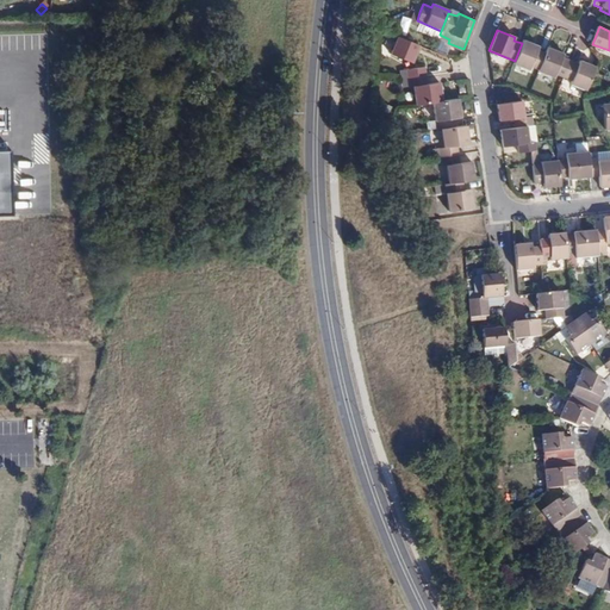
[(418,45),(398,36),(391,54),(411,62),(418,45)]
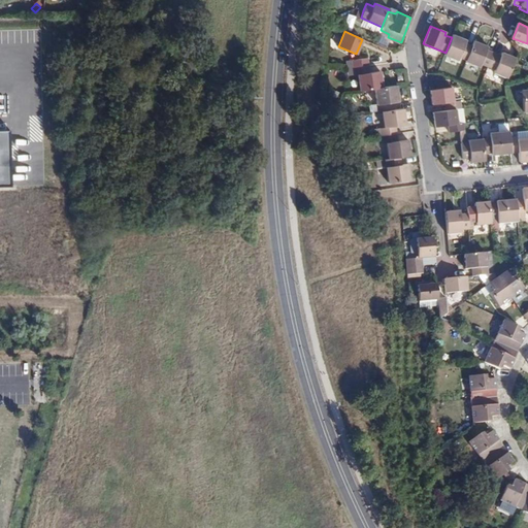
[(452,37),(446,53),(444,56),(457,61),(459,58),(466,61),(472,46),(465,43),(465,40),(453,35),(452,37)]
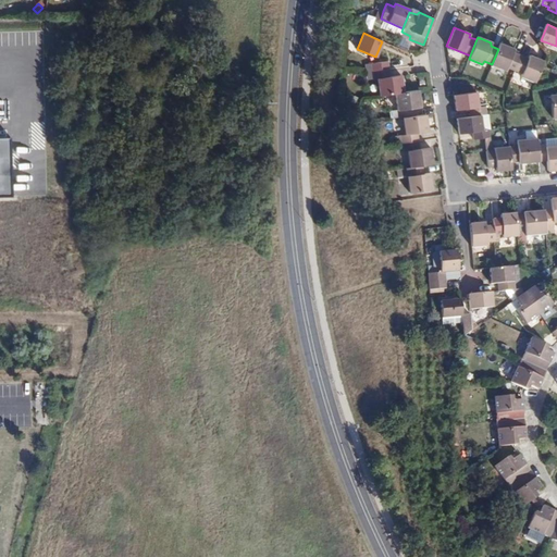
[(506,69),(515,71),(521,54),(514,51),(514,49),(499,44),(498,49),(492,64),(491,65),(505,71),(506,69)]
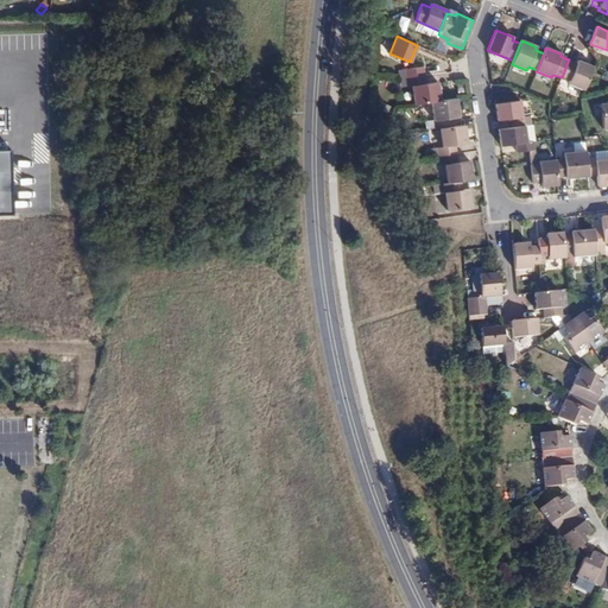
[(568,84),(584,92),(594,67),(577,61),(575,63),(569,59),(562,77),(568,81),(568,84)]
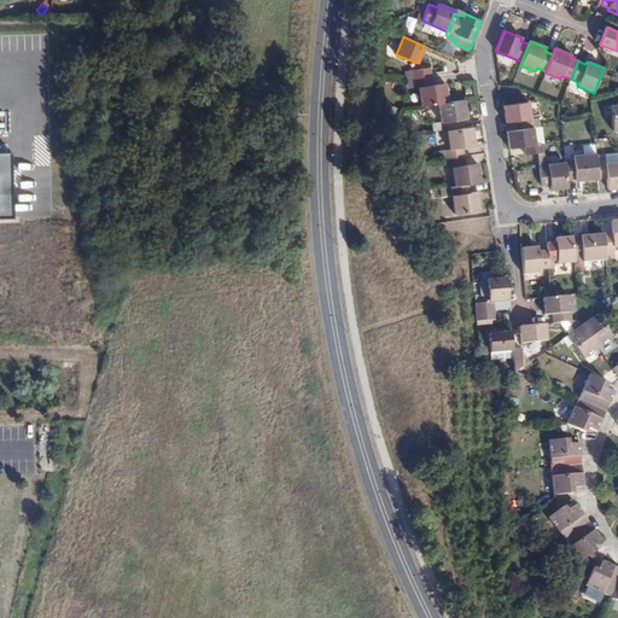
[(409,76),(410,85),(427,82),(429,82),(427,74),(409,76)]
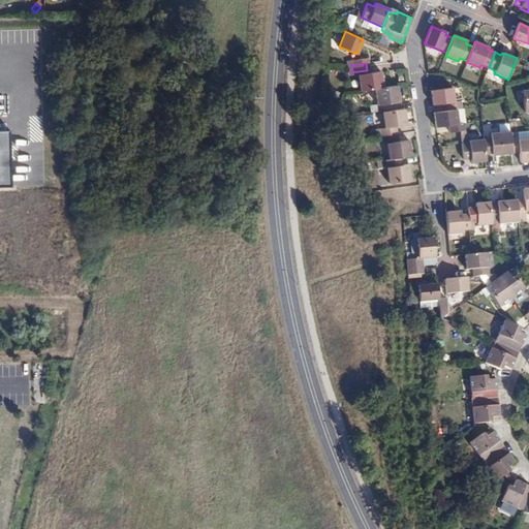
[(356,79),(359,95),(372,94),(380,92),(378,75),(368,78),(367,70),(366,70),(351,72),(352,80),(356,79)]
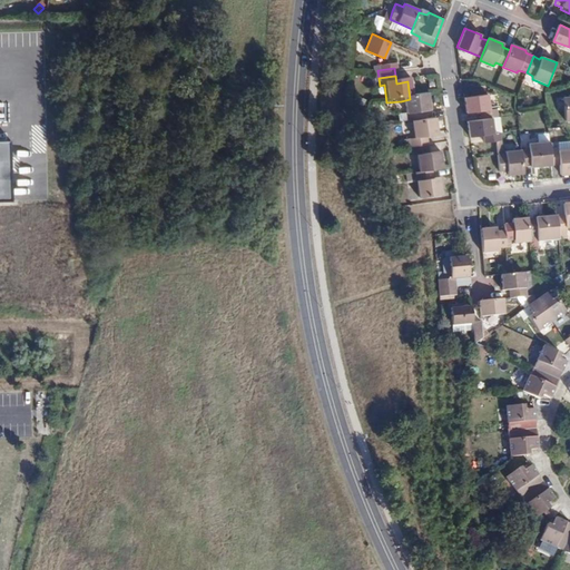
[(491,118),(498,117),(497,108),(490,109),(488,94),(464,96),(467,112),(479,111),(480,119),(491,118)]
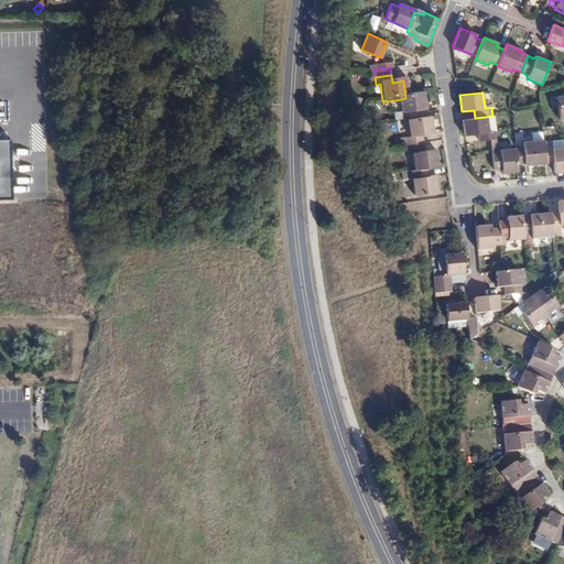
[(405,98),(397,100),(400,125),(404,123),(418,122),(416,114),(423,112),(421,96),(405,98)]
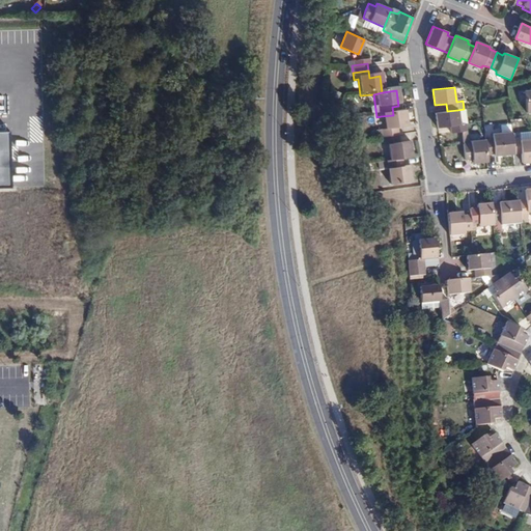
[(436,113),(438,127),(449,126),(450,133),(462,132),(467,132),(467,122),(458,123),(457,110),(447,111),(436,113)]
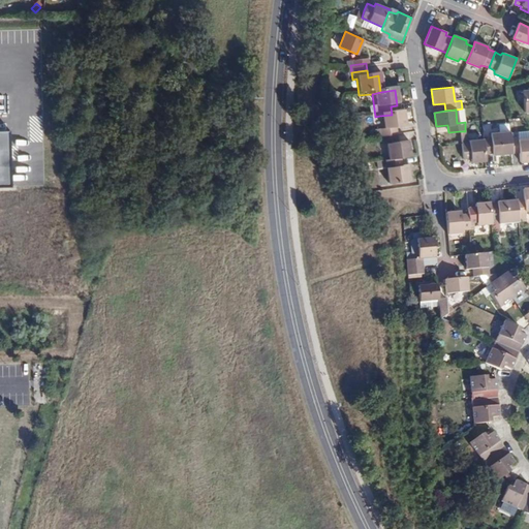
[(401,113),(392,115),(379,116),(381,132),(378,132),(379,139),(396,137),(395,130),(404,129),(401,113)]
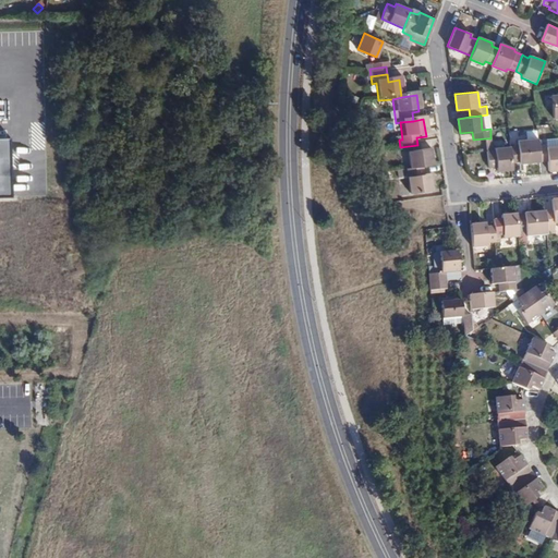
[(538,145),(538,137),(518,140),(518,145),(510,146),(511,162),(519,161),(520,164),(540,161),(538,145)]
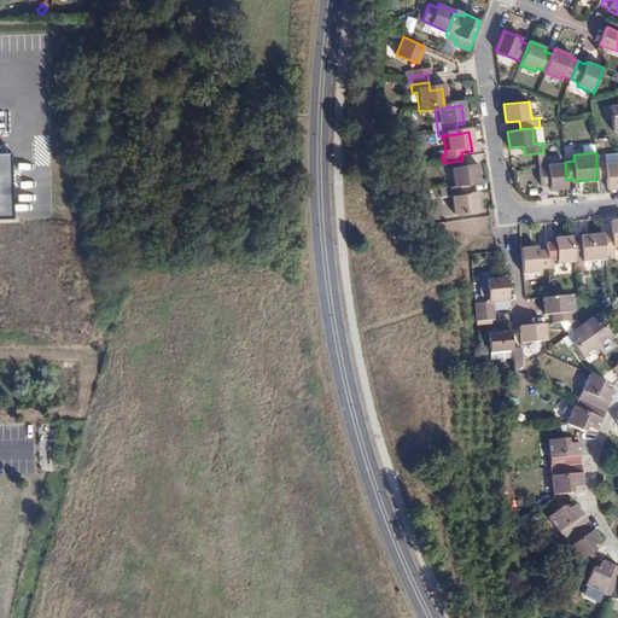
[(0,217),(10,219),(6,153),(0,153),(0,217)]
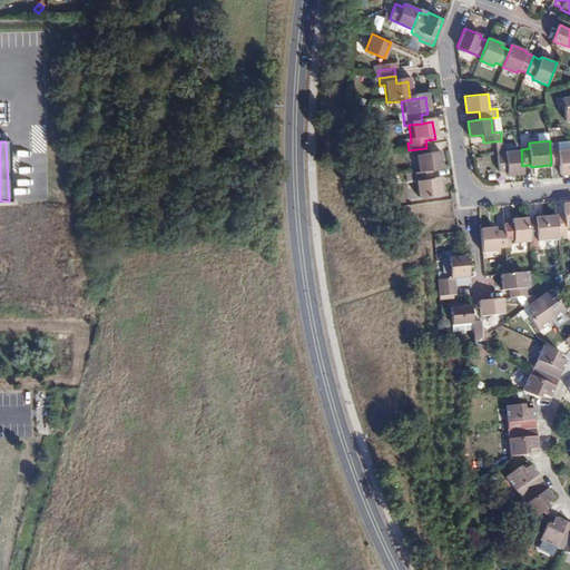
[(550,148),(551,165),(560,165),(560,174),(569,173),(569,148),(558,149),(558,147),(550,148)]
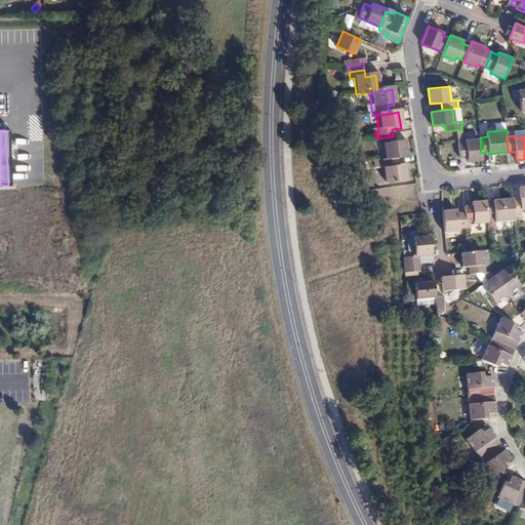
[(393,136),(376,138),(377,147),(381,146),(384,162),(396,160),(405,158),(403,143),(394,144),(393,136)]
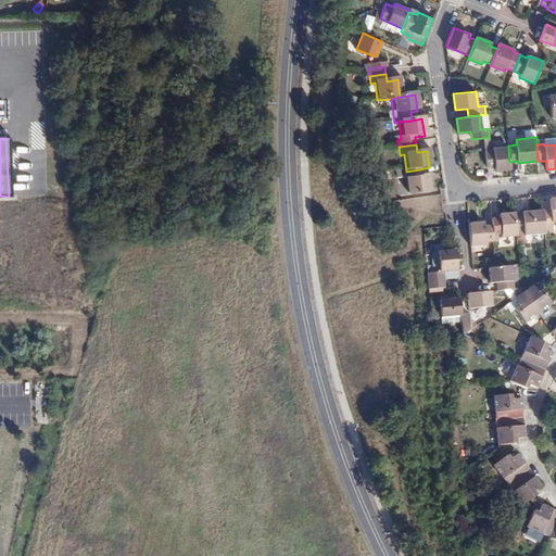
[(510,168),(509,162),(508,146),(492,147),(493,149),(490,149),(484,150),(487,167),(494,167),(494,171),(510,168)]
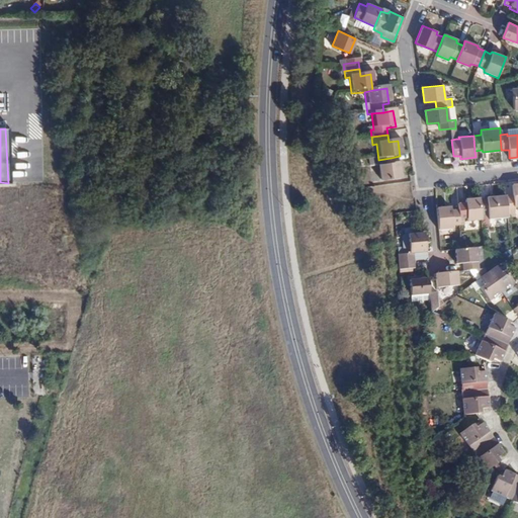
[(378,183),(400,180),(398,164),(392,165),(391,158),(378,160),(374,160),(378,183)]
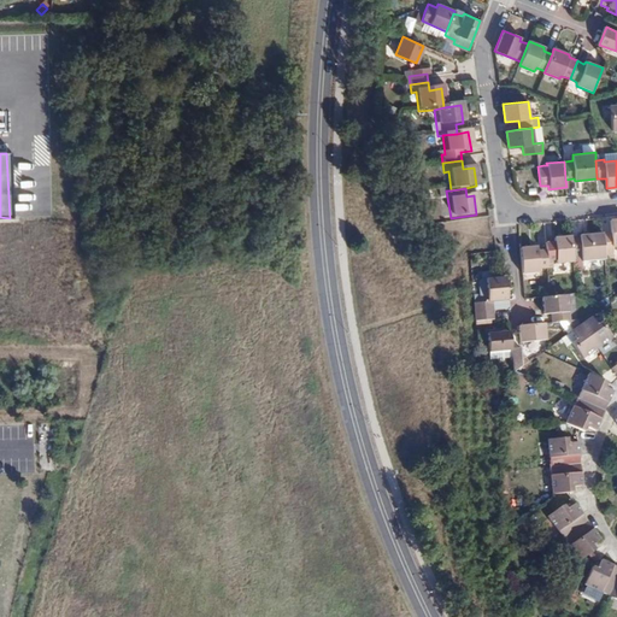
[(612,247),(616,247),(616,219),(610,221),(611,233),(601,234),(604,253),(613,253),(612,247)]
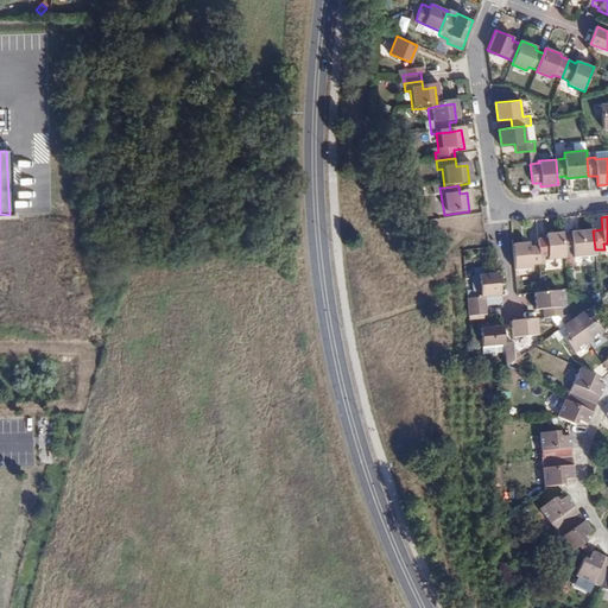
[(574,258),(596,257),(595,249),(593,230),(571,232),(571,233),(563,234),(564,253),(574,252),(574,258)]
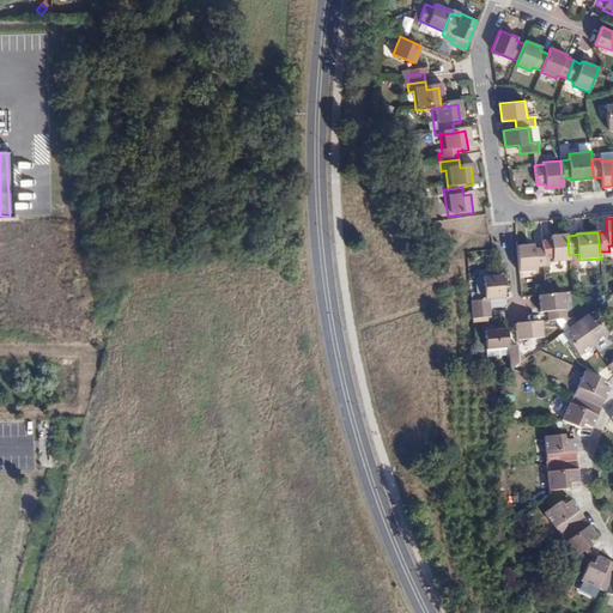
[(570,261),(569,255),(568,236),(568,235),(551,236),(551,240),(541,241),(542,248),(544,260),(552,260),(552,262),(570,261)]
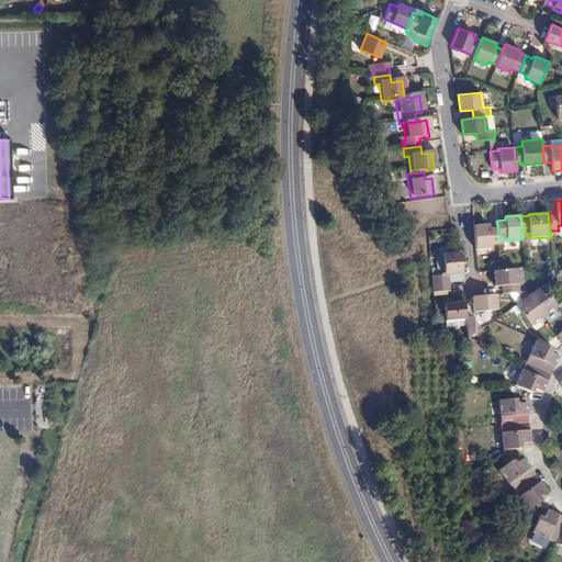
[(499,245),(498,238),(497,227),(490,228),(489,225),(474,226),(476,250),(491,249),(491,246),(499,245)]
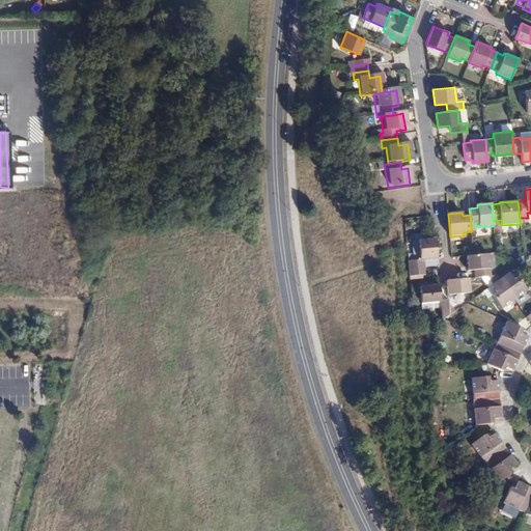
[(418,264),(407,266),(408,273),(423,272),(422,264),(435,263),(434,245),(432,245),(417,246),(418,264)]
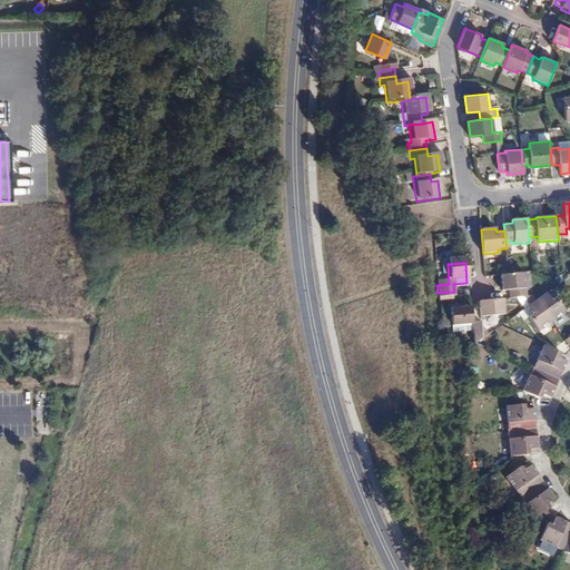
[(509,291),(510,297),(524,296),(527,296),(524,273),(509,274),(500,275),(502,291),(509,291)]
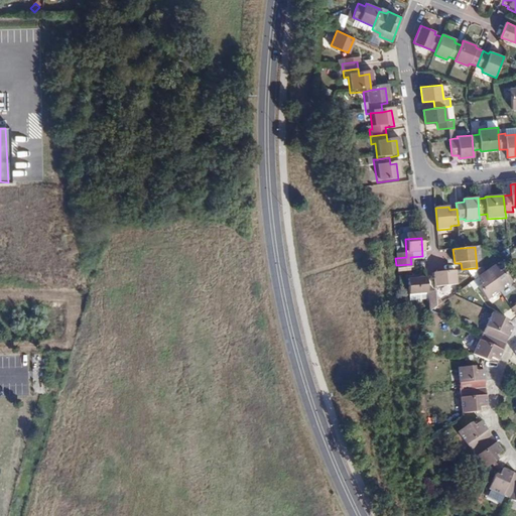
[(411,264),(396,265),(396,273),(411,272),(411,264)]
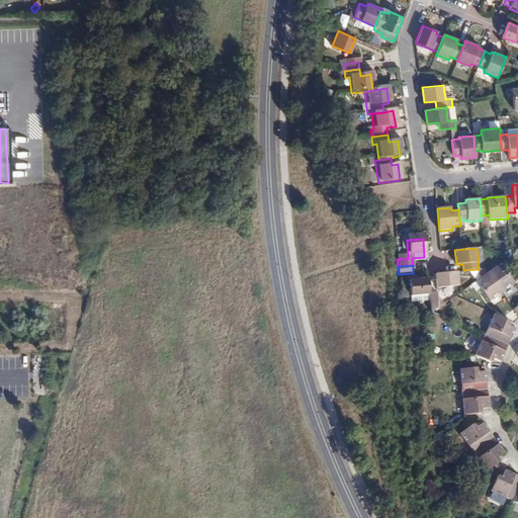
[(485,276),(499,296),(511,287),(502,274),(499,276),(494,270),(485,276)]
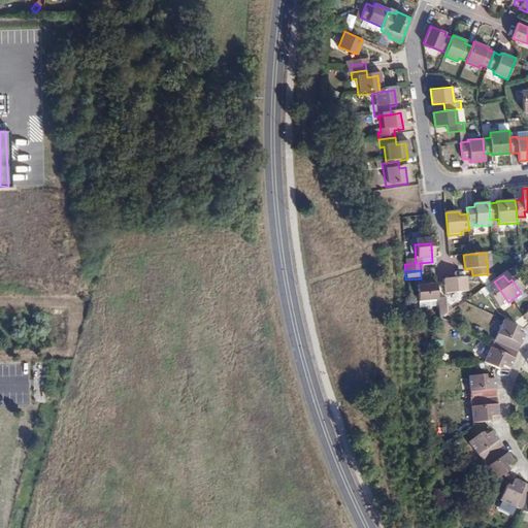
[(459,276),(443,278),(444,293),(467,292),(465,276),(459,276)]
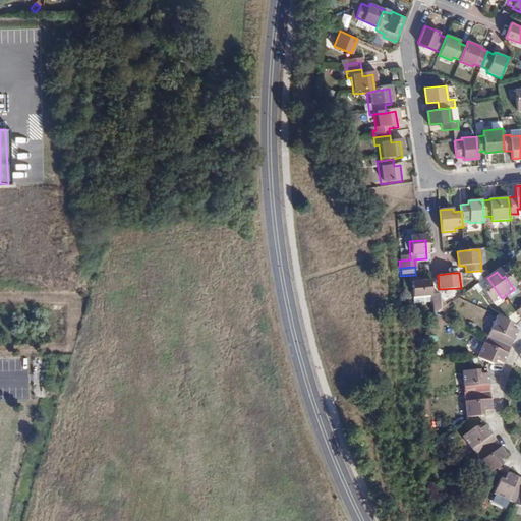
[(487,278),(478,284),(483,291),(480,293),(489,306),(502,298),(487,278)]
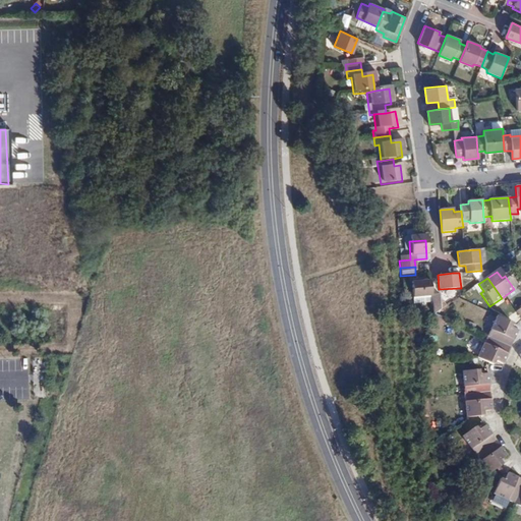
[(413,297),(432,296),(431,294),(430,280),(412,281),(413,297)]
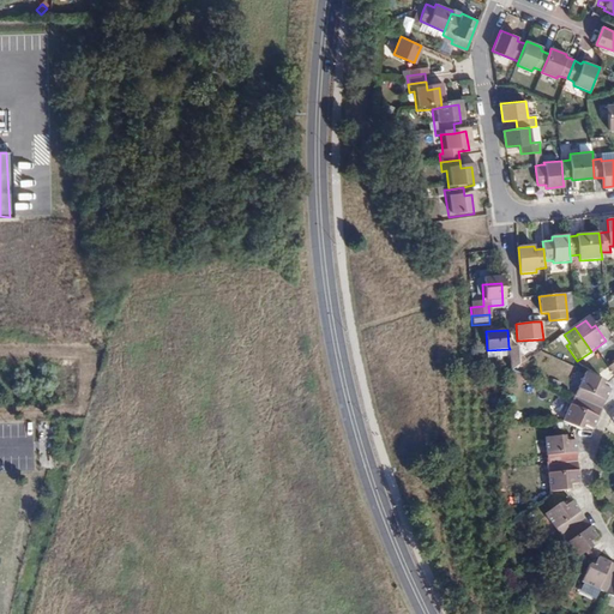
[(509,347),(510,349),(511,371),(515,368),(521,365),(518,347),(509,347)]
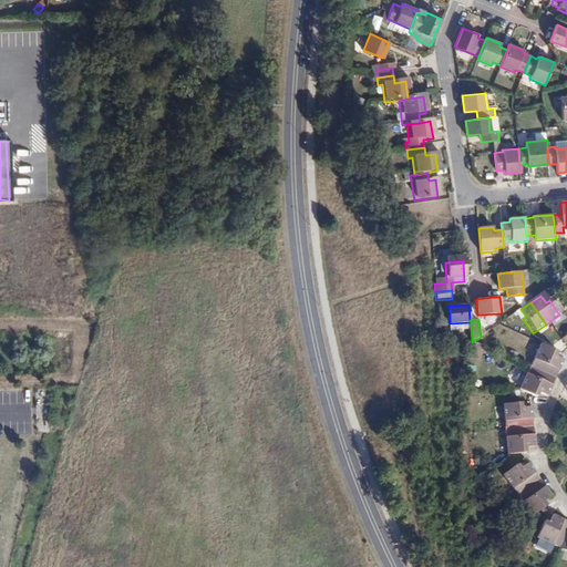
[(537,349),(526,371),(552,382),(559,364),(552,361),(554,357),(537,349)]
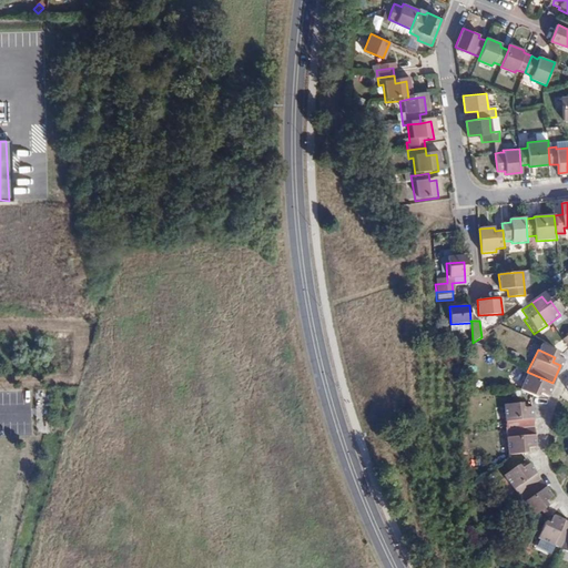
[(553,383),(527,372),(517,395),(530,401),(534,403),(535,399),(538,398),(544,401),(553,383)]
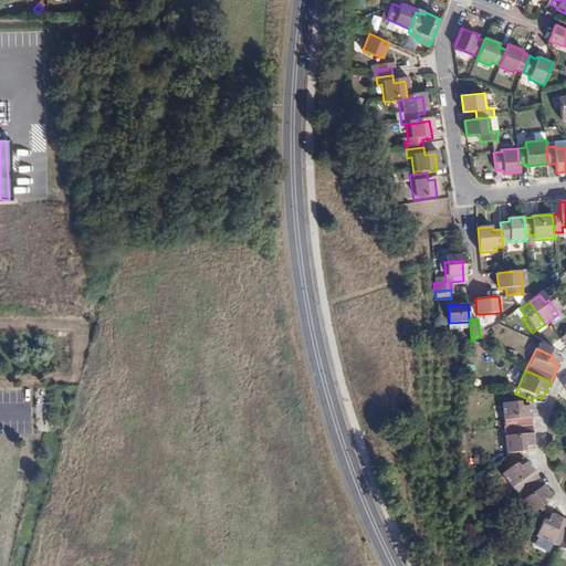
[(503,402),(505,428),(532,426),(531,406),(521,406),(521,401),(503,402)]
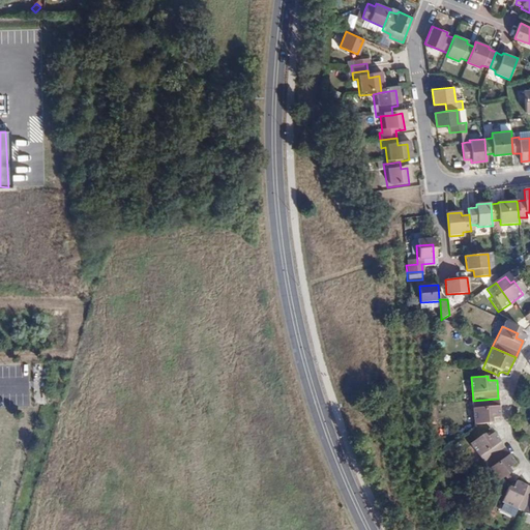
[(498,399),(473,401),(475,423),(492,422),(492,417),(500,417),(498,399)]
